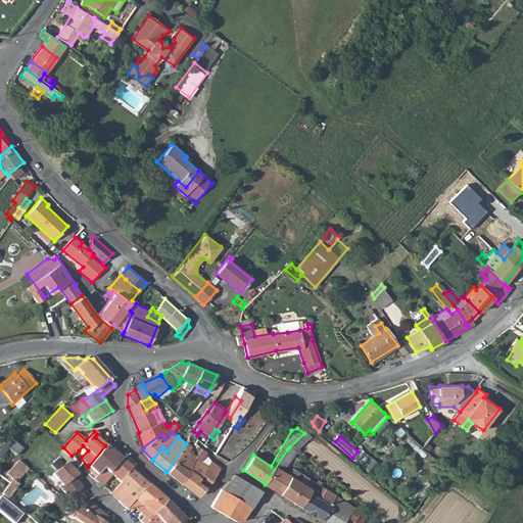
[(22,448),(11,438),(6,445),(9,448),(10,449),(17,456),(22,448)]
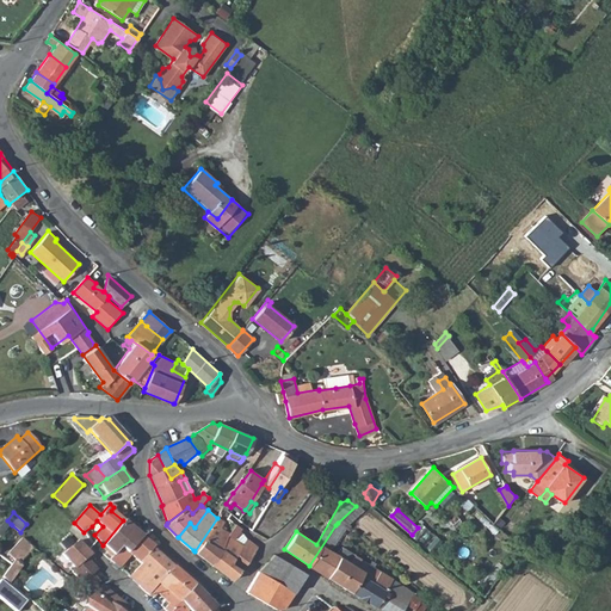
[(220,551),(228,534),(221,528),(224,523),(217,518),(195,551),(193,550),(192,554),(209,565),(210,565),(220,551)]
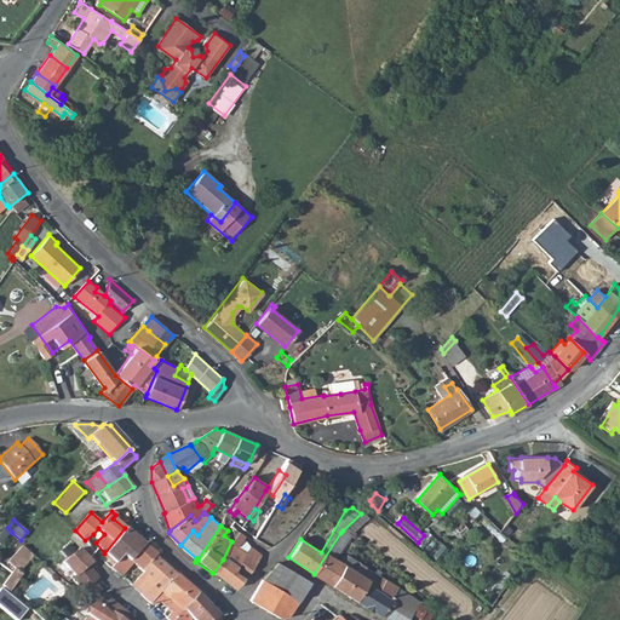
[(122,555),(130,546),(137,552),(144,545),(125,528),(104,554),(115,563),(122,555)]
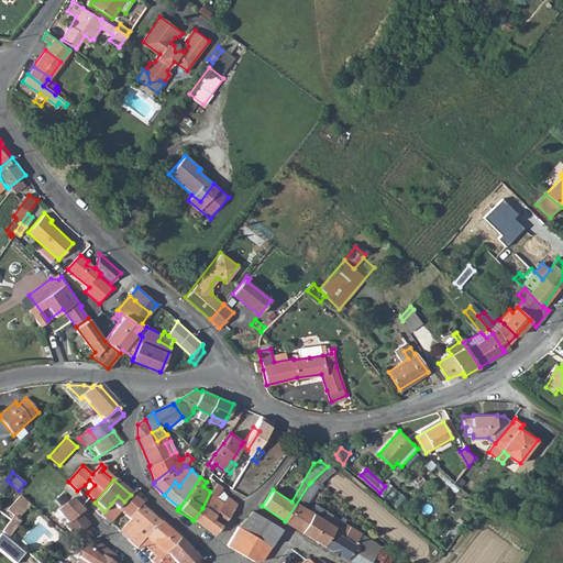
[(302,532),(322,545),(334,527),(329,523),(332,516),(327,512),(326,515),(323,512),(324,510),(317,505),(311,512),(304,508),(319,486),(311,482),(309,484),(285,521),(285,522),(302,532)]
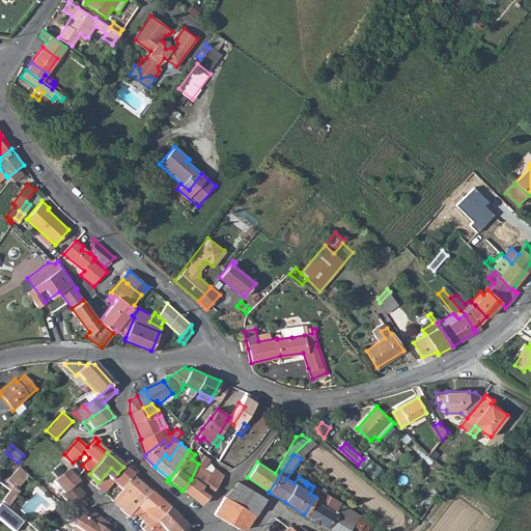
[(198,464),(191,479),(183,491),(200,504),(208,494),(201,487),(214,469),(208,458),(203,455),(198,464)]
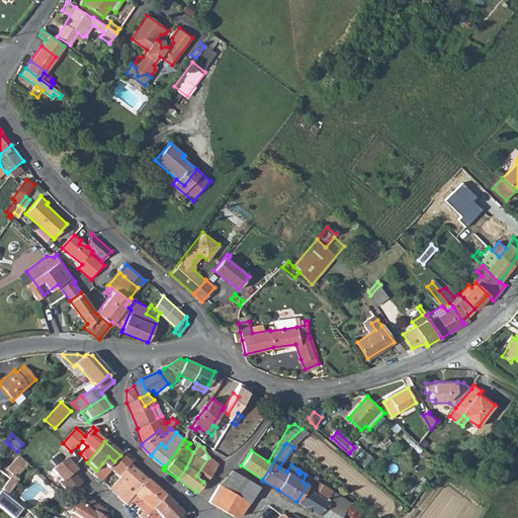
[(119,478),(118,477),(128,465),(131,463),(120,455),(114,461),(108,468),(111,470),(102,482),(110,489),(119,478)]
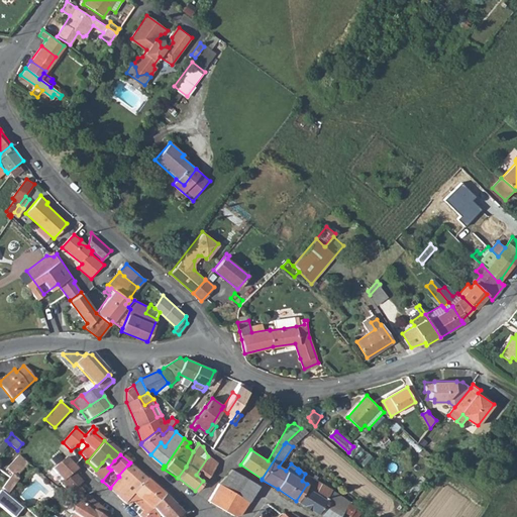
[(108,468),(114,460),(108,455),(102,462),(108,468)]
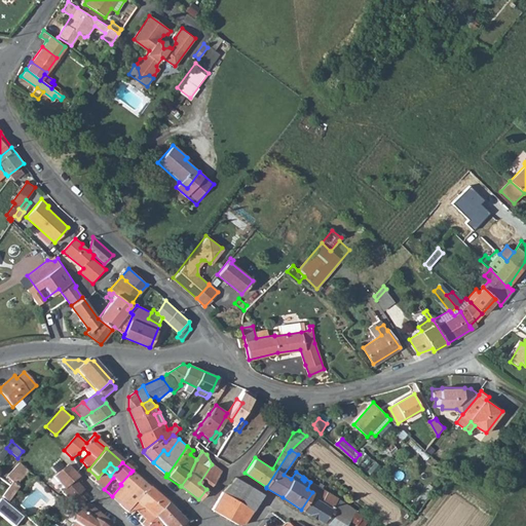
[(208,490),(221,472),(212,464),(199,483),(207,489),(208,490)]
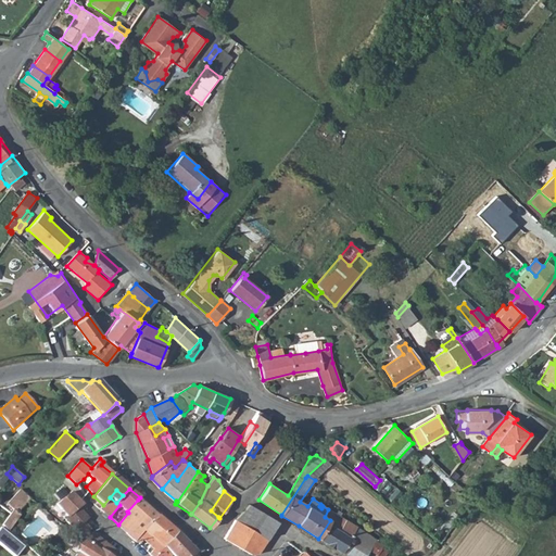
[(57,504),(67,517),(78,507),(79,507),(83,505),(72,492),(57,504)]
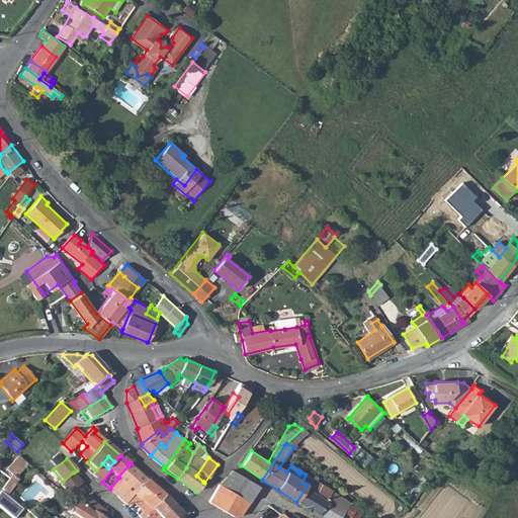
[(135,494),(146,481),(132,467),(128,465),(118,477),(119,478),(110,489),(126,504),(130,500),(135,494)]
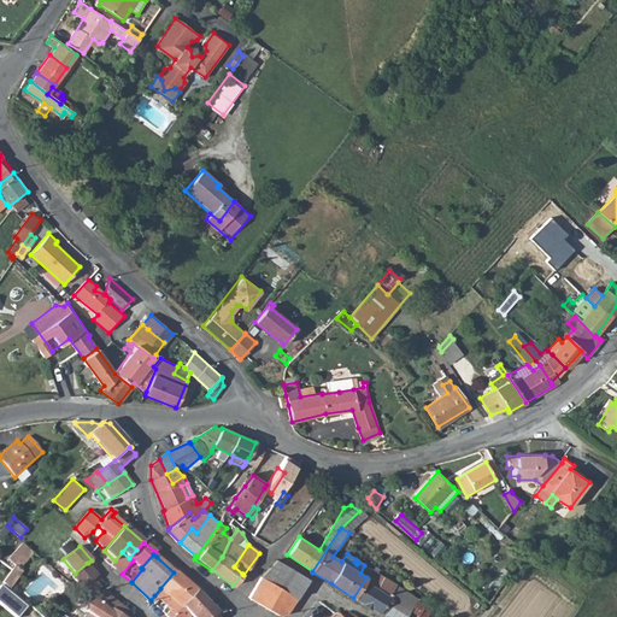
[(277,560),(260,577),(278,588),(291,569),(277,560)]
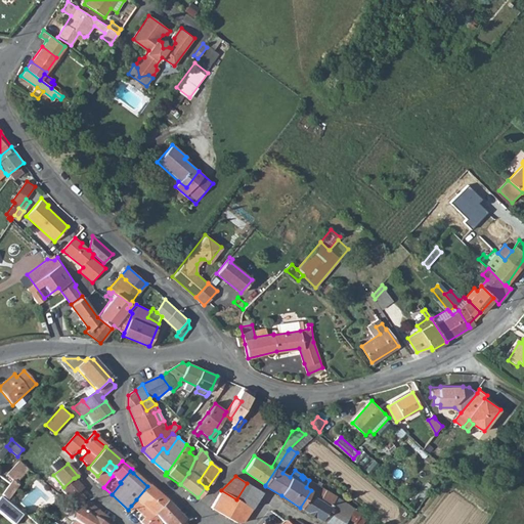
[(75,478),(74,478),(63,487),(61,489),(75,504),(81,503),(86,498),(80,492),(84,489),(75,478)]
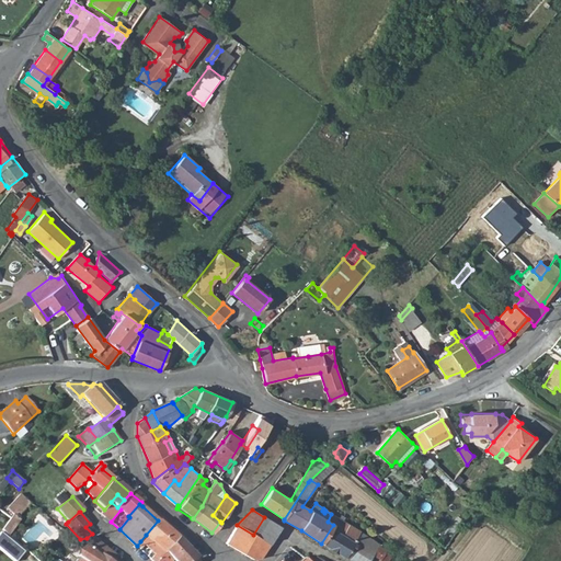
[(354,542),(359,533),(331,514),(328,522),(333,525),(344,531),(342,535),(354,542)]
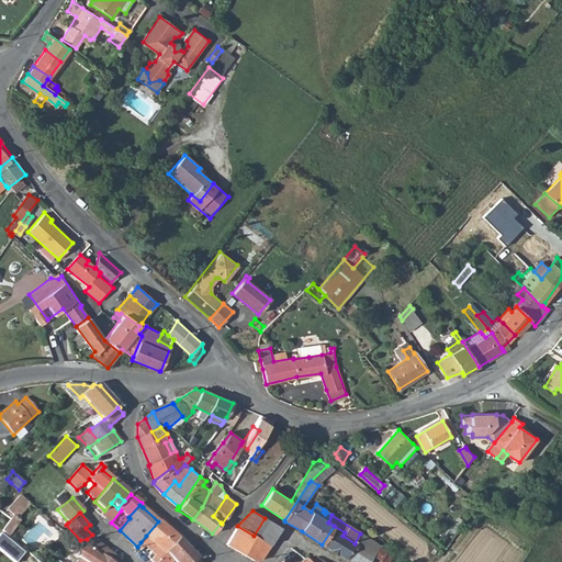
[(3,530),(9,535),(20,520),(13,516),(12,518),(3,530)]
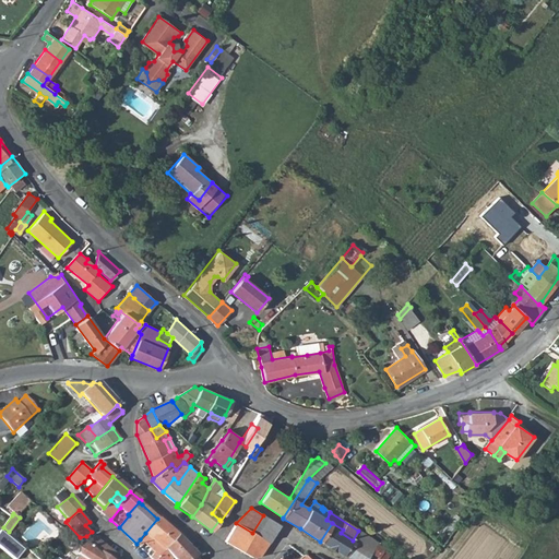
[(277,526),(277,524),(263,515),(252,533),(268,542),(277,526)]
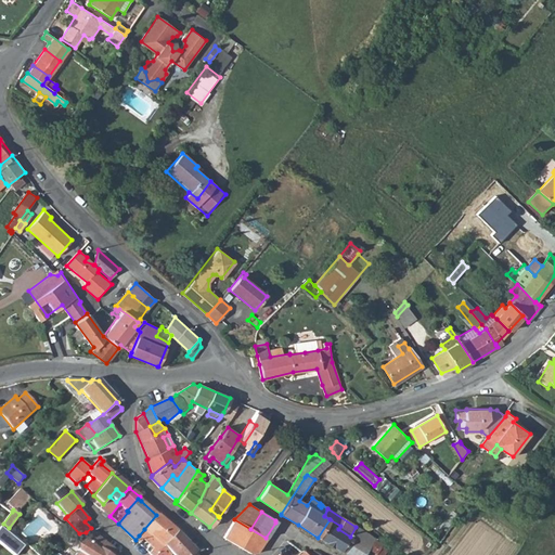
[(144,529),(164,546),(177,532),(156,515),(144,529)]
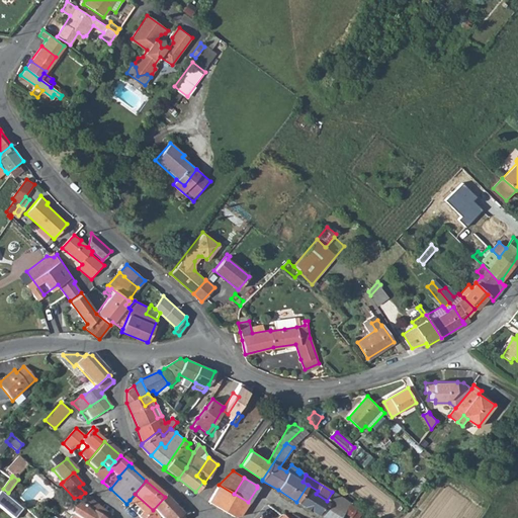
[(239,516),(248,502),(234,494),(219,485),(208,502),(234,516),(239,516)]
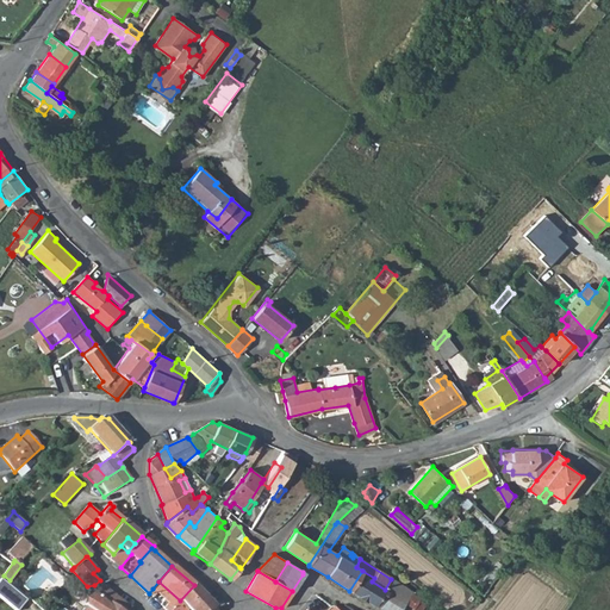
[(349,591),(374,607),(375,605),(385,590),(372,582),(374,578),(362,571),(349,591)]
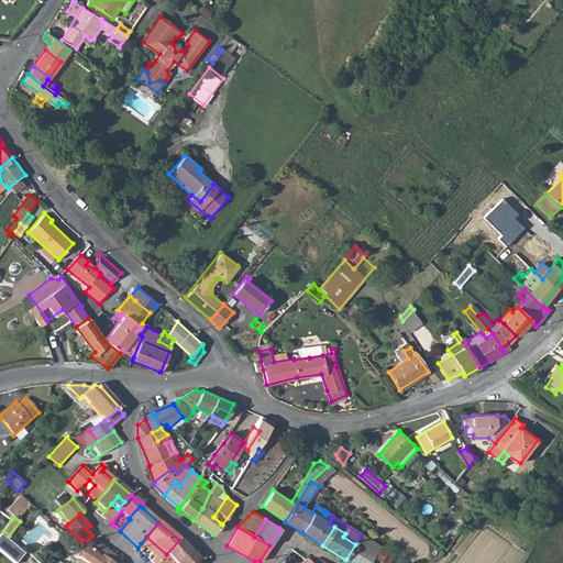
[(3,531),(0,534),(0,547),(18,562),(26,551),(3,531)]
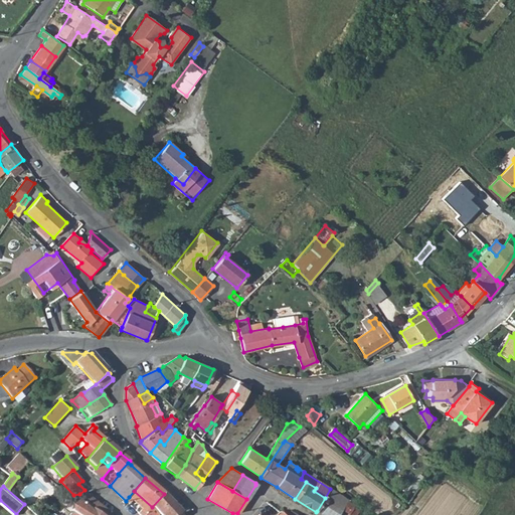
[(356,514),(361,508),(330,489),(325,498),(317,511),(323,514),(337,514),(340,510),(348,514),(356,514)]
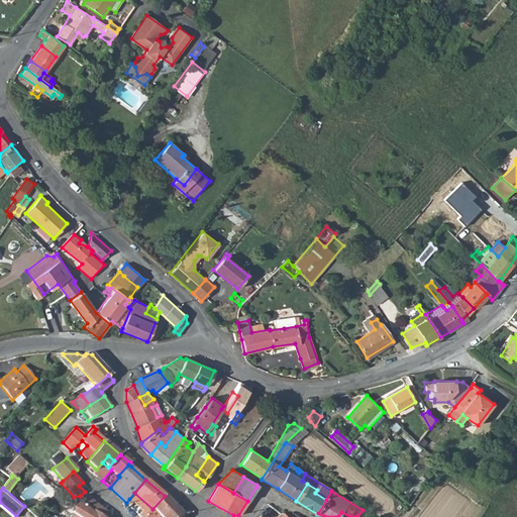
[(140,516),(145,516),(152,509),(134,493),(129,499),(141,510),(137,514),(140,516)]
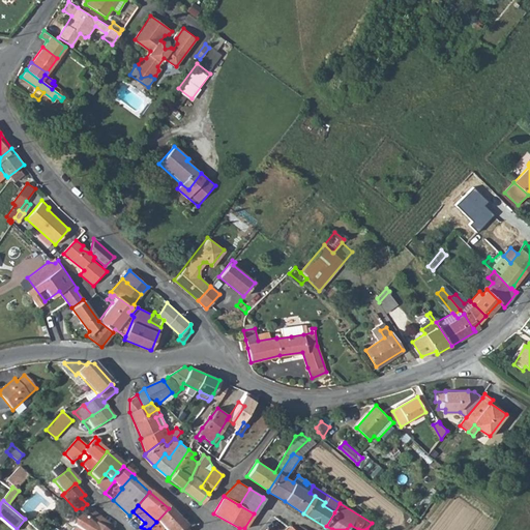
[(72,527),(70,529),(112,529),(114,528),(97,516),(94,518),(92,514),(94,512),(89,506),(81,514),(72,527)]
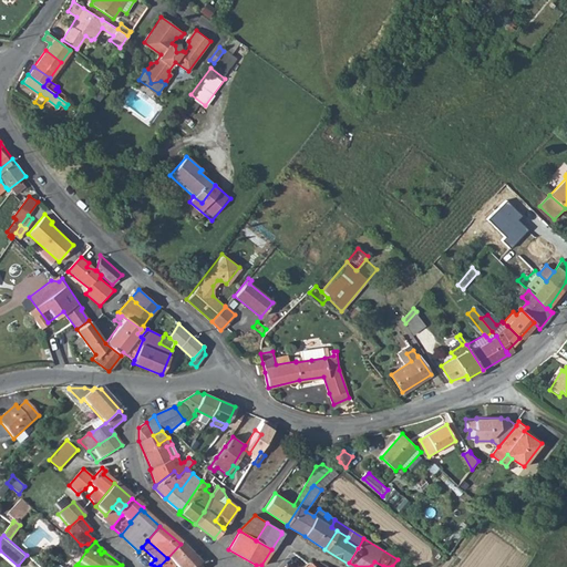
[(202,566),(181,544),(167,558),(160,566),(174,566),(176,566),(202,566)]
